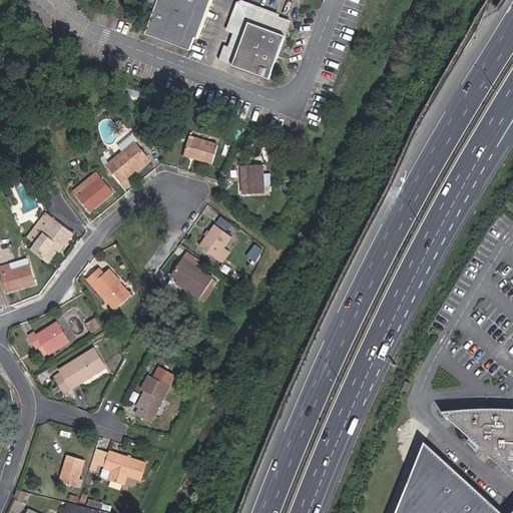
[(144,0),(156,4),(145,34),(189,50),(207,0),(144,0)]
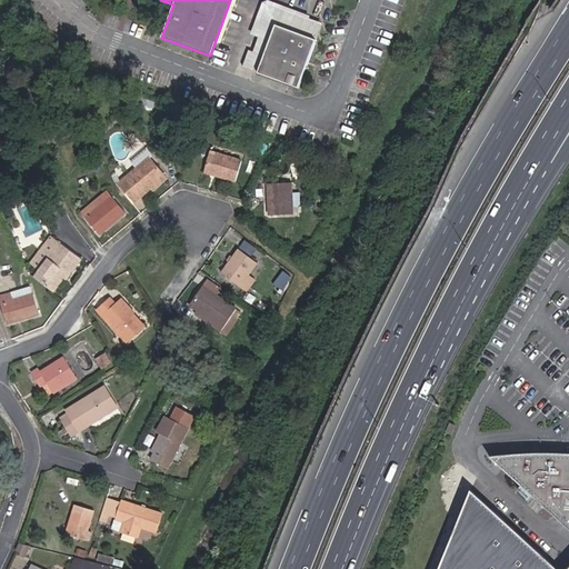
[(317,39),(276,25),(258,72),(299,87),(317,39)]
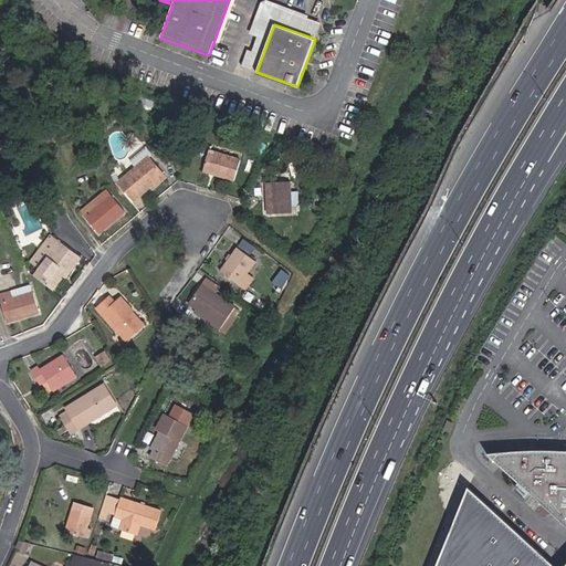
[(18,134),(12,124),(4,128),(11,138),(18,134)]
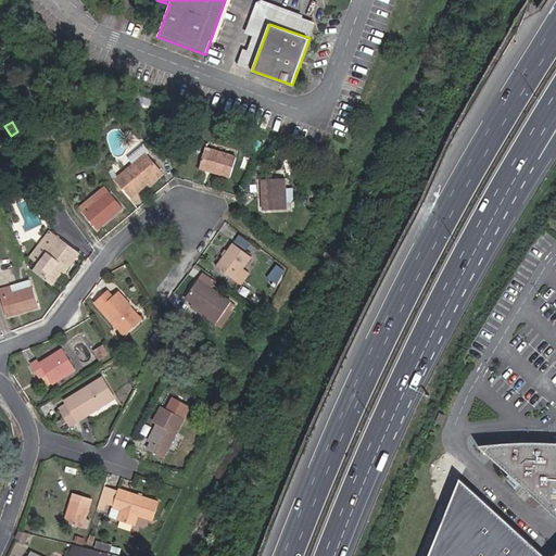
[(209,167),(207,172),(229,178),(236,156),(205,148),(200,165),(209,167)]
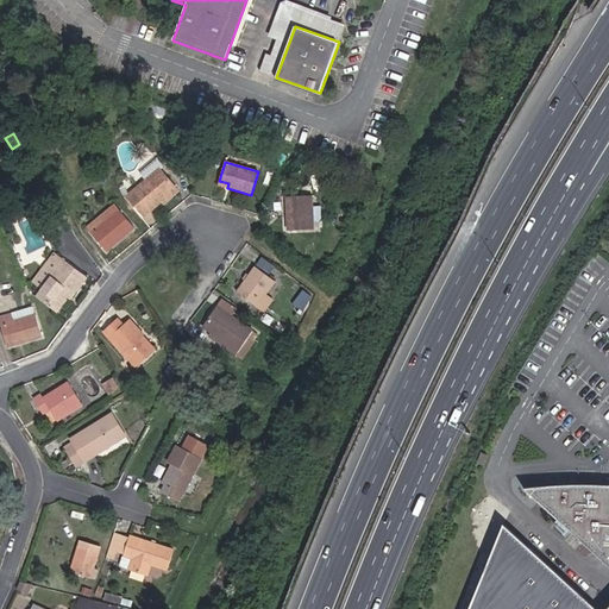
[(159,167),(123,198),(142,219),(161,201),(176,188),(159,167)]
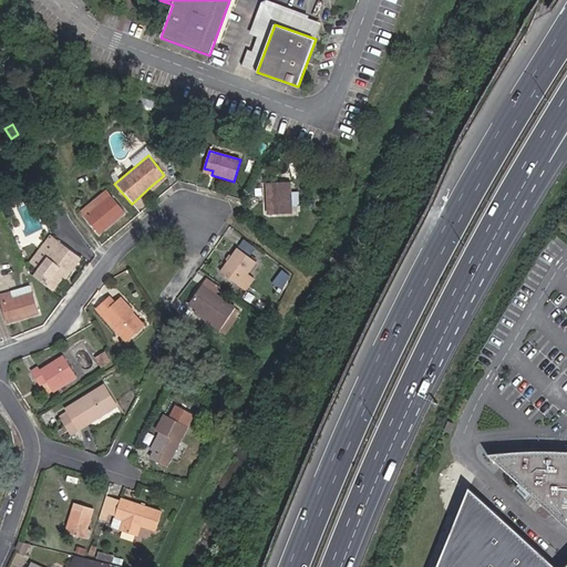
[(166,178),(164,175),(150,187),(153,191),(166,178)]
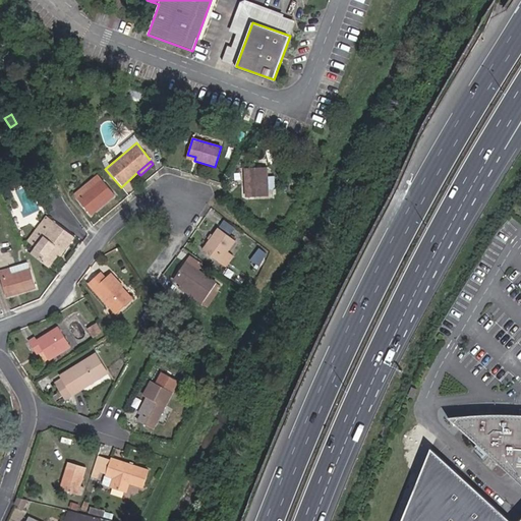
[(267,168),(246,169),(246,197),(268,197),(267,168)]
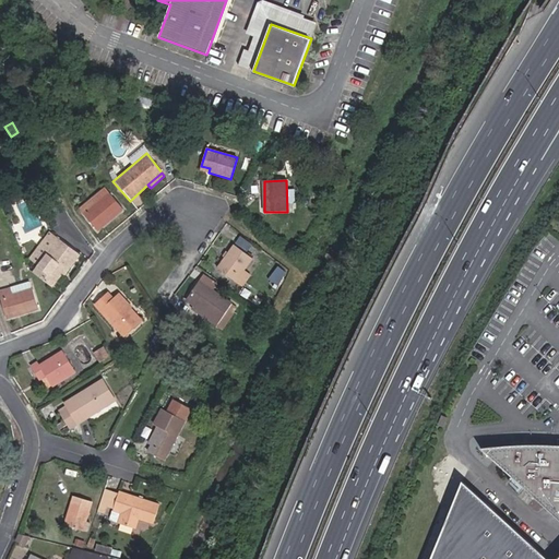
[(81,209),(84,213),(108,193),(105,189),(81,209)]
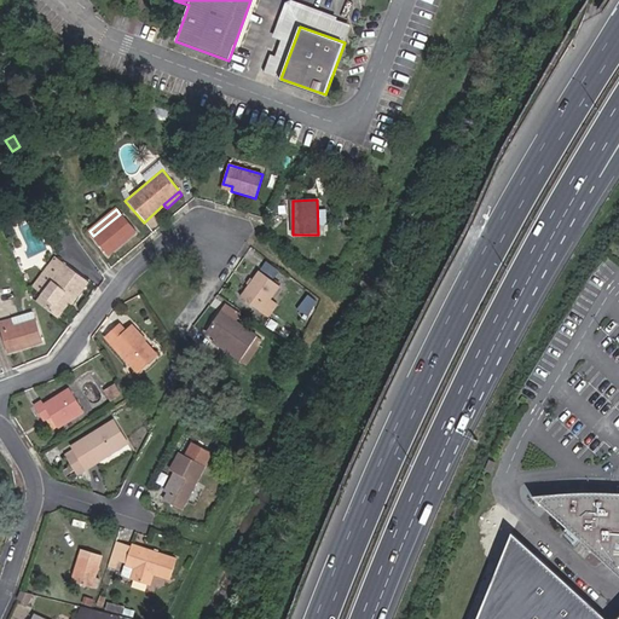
[(97,239),(123,218),(120,214),(93,236),(97,239)]
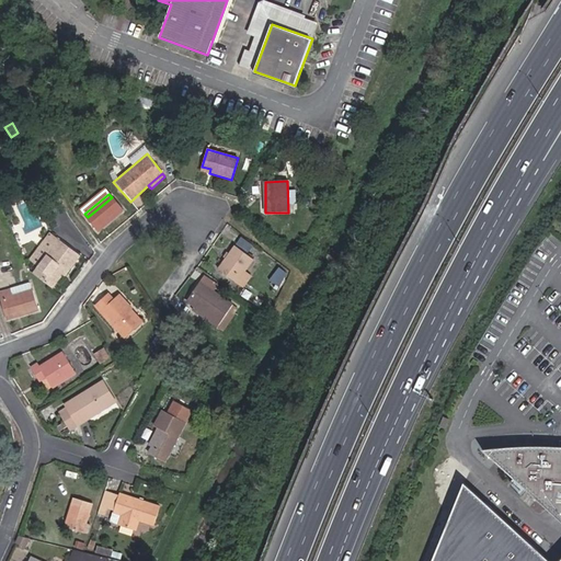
[(88,217),(96,228),(107,220),(109,221),(123,210),(112,197),(88,217)]
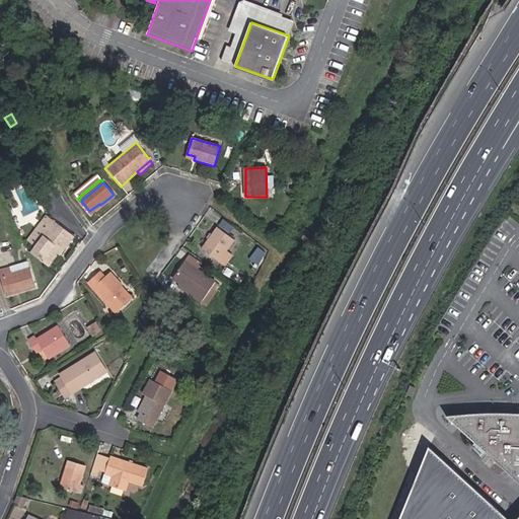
[(30,253),(48,267),(58,252),(60,254),(73,236),(45,216),(28,239),(36,245),(30,253)]
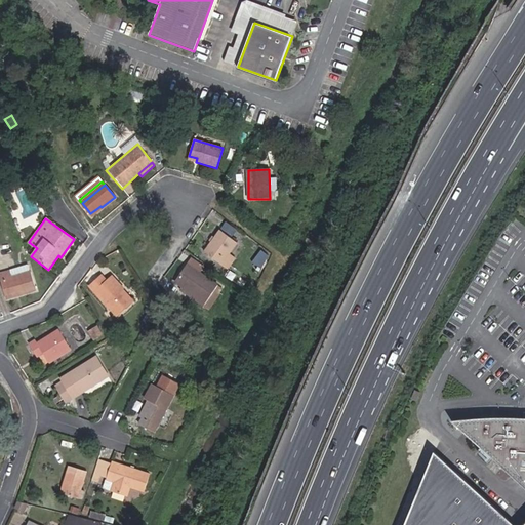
[(220,264),(229,253),(237,242),(220,230),(204,251),(220,264)]
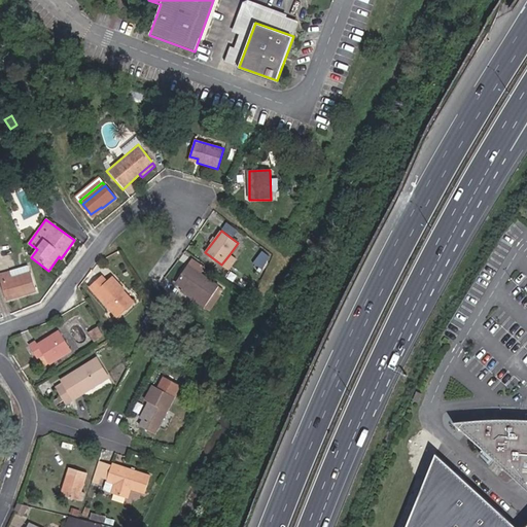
[(230,254),(221,265),(229,270),(237,259),(230,254)]
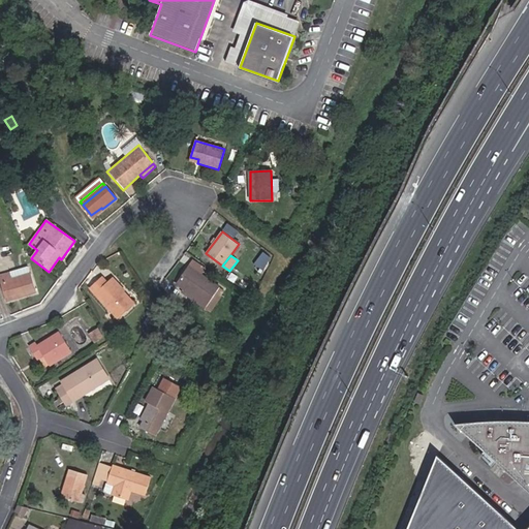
[(189,266),(201,275),(207,269),(193,259),(189,266)]
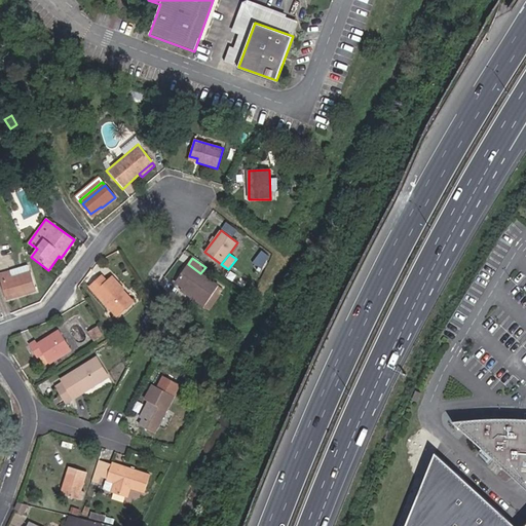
[(215,302),(221,294),(220,293),(223,289),(200,273),(188,264),(176,283),(183,288),(205,303),(209,298),(215,302)]
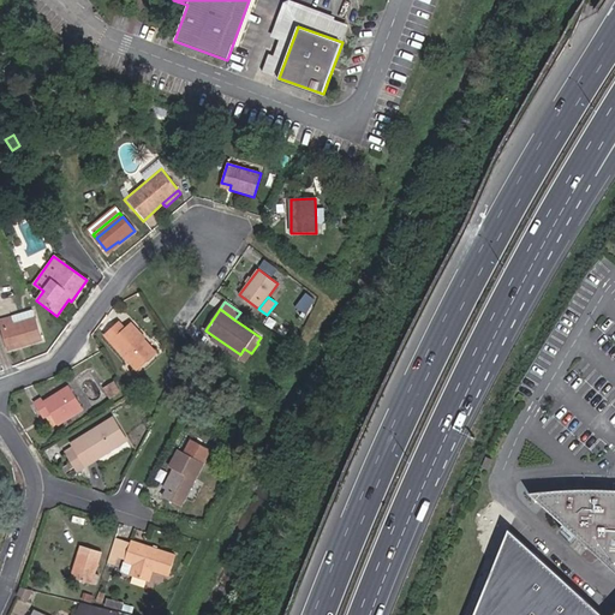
[(12,317),(0,321),(0,324),(6,348),(21,345),(21,346),(41,340),(35,318),(15,324),(12,317)]
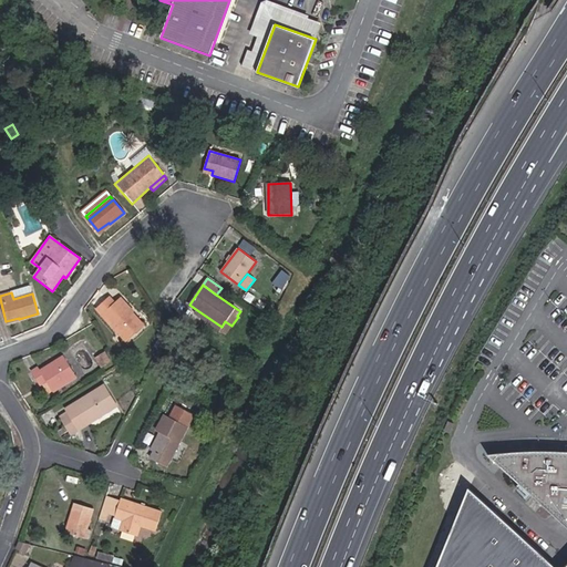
[(126,340),(143,326),(132,313),(134,311),(121,297),(114,302),(110,298),(98,309),(126,340)]
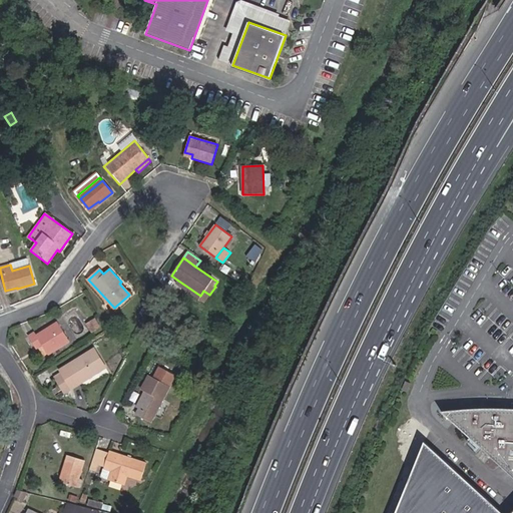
[(209,295),(203,291),(200,296),(178,281),(176,284),(203,303),(209,295)]
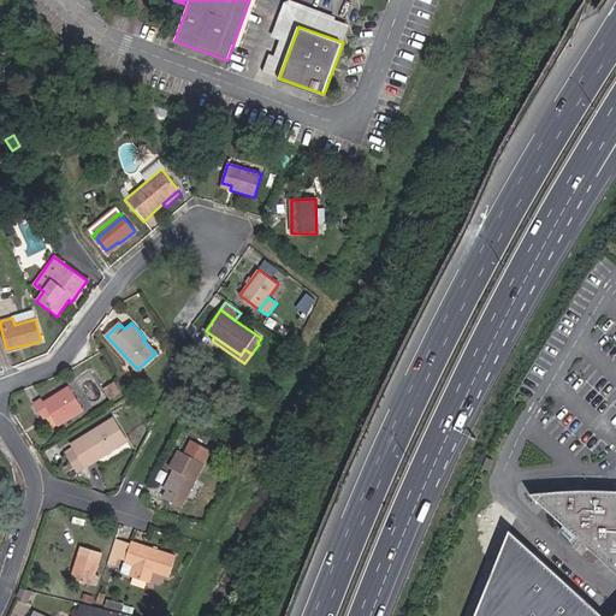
[(175,381),(179,373),(171,368),(166,377),(175,381)]
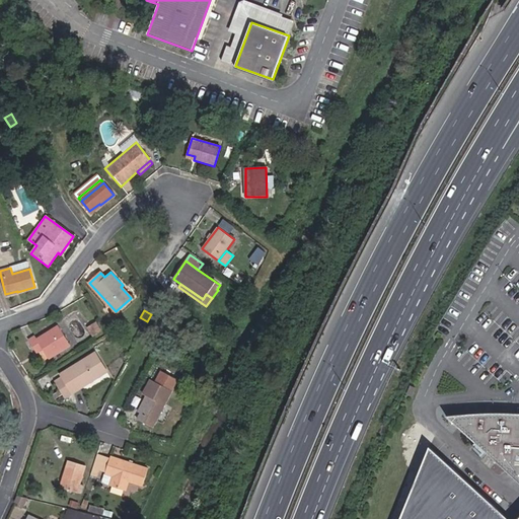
[(95,323),(88,327),(93,336),(100,331),(95,323)]
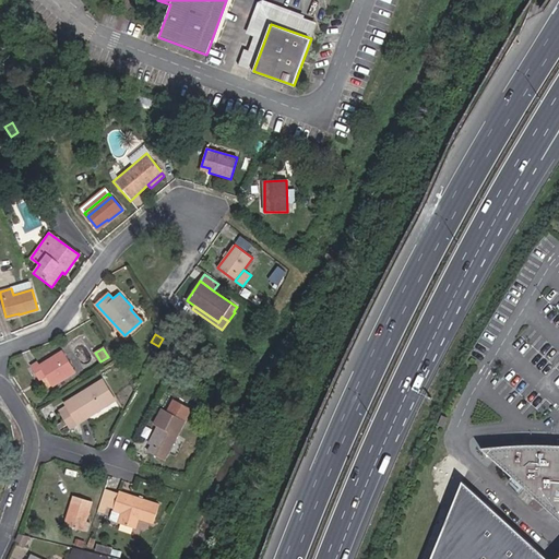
[(52,385),(75,370),(62,351),(39,366),(37,361),(31,366),(40,380),(47,376),(52,384),(52,385)]
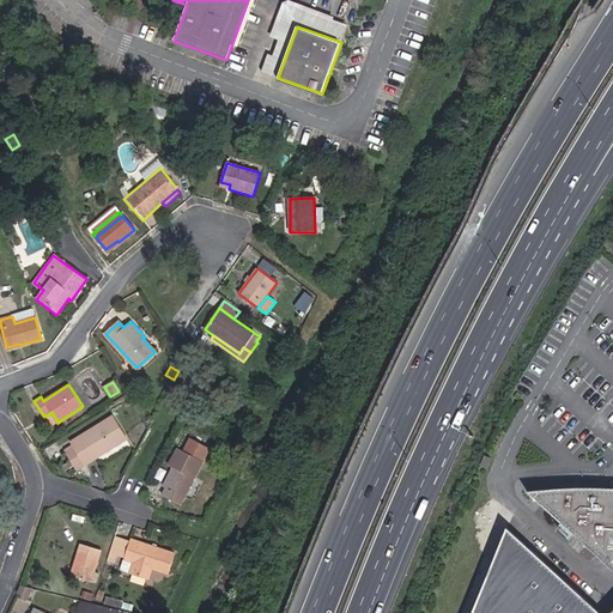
[(52,412),(46,416),(53,425),(58,422),(52,412)]
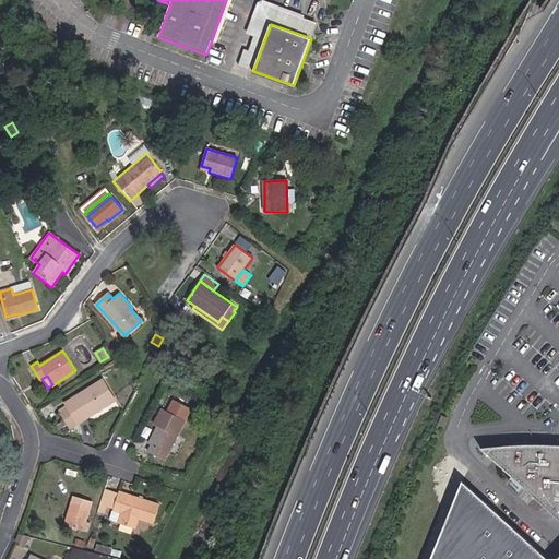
[(115,400),(103,379),(64,403),(67,406),(58,412),(69,428),(115,400)]
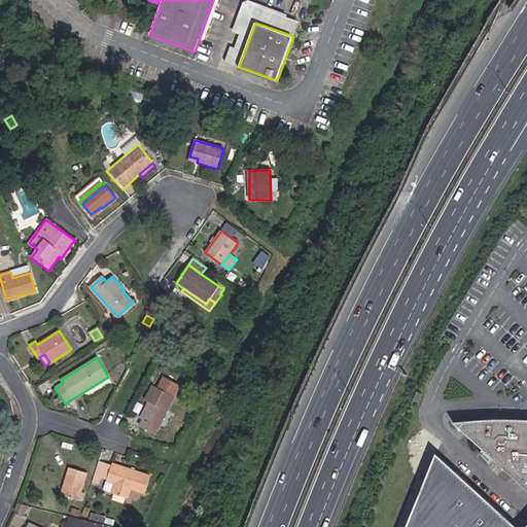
[(151,402),(143,419),(140,425),(154,433),(180,385),(163,376),(157,387),(152,385),(145,399),(147,401),(151,402)]
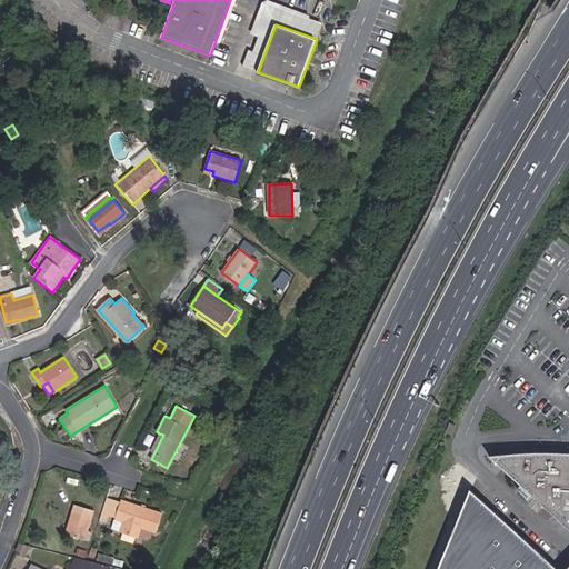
[(150,450),(155,452),(163,435),(159,433),(150,450)]
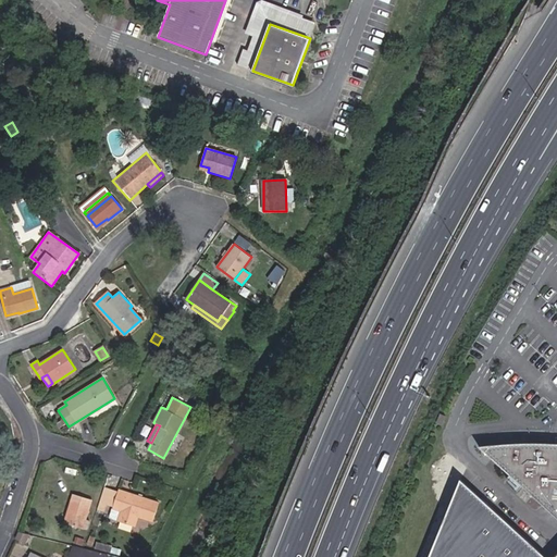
[(521,444),(480,447),(556,518),(556,556),(545,556),(461,479),(430,556),(556,556),(556,437),(554,437),(554,444),(521,444)]
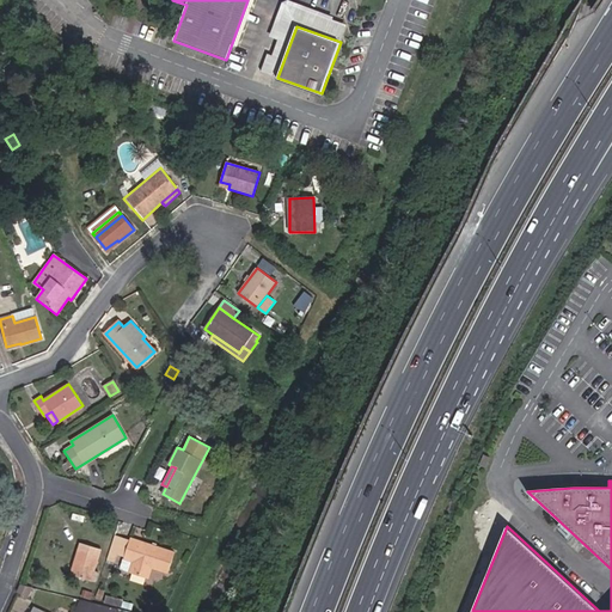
[(126,558),(132,540),(114,536),(108,552),(126,558)]
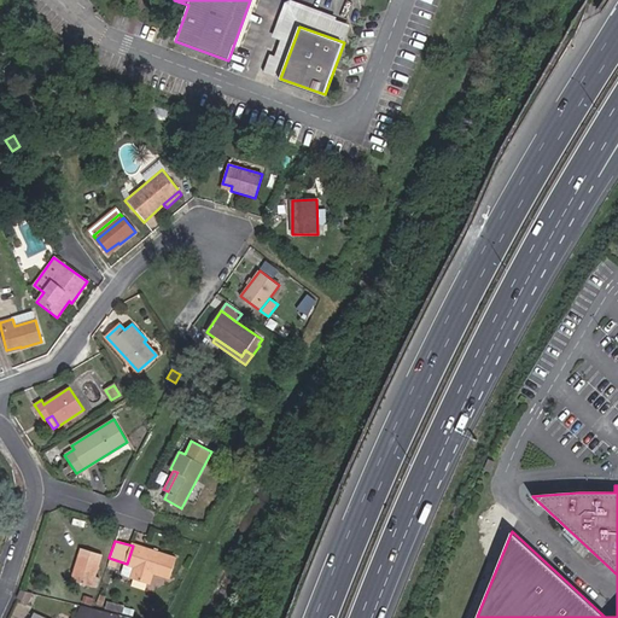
[(175,558),(133,546),(127,564),(134,566),(130,577),(149,582),(152,572),(169,577),(175,558)]
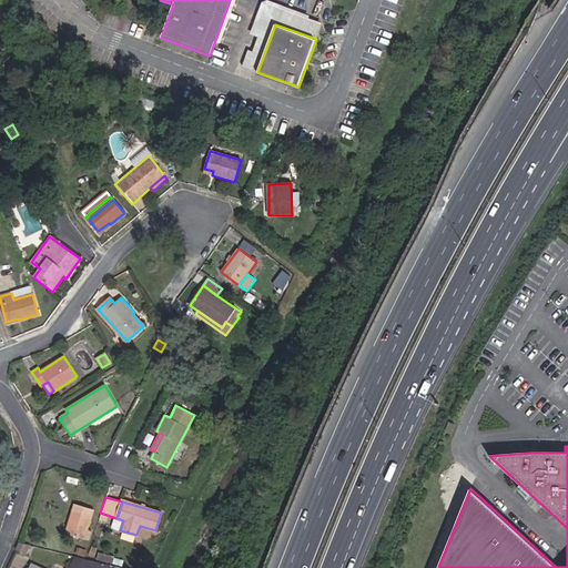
[(92,510),(74,505),(66,533),(83,538),(87,530),(92,510)]
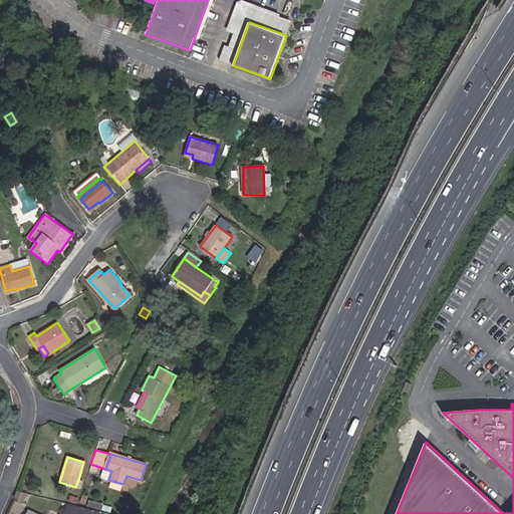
[(102,478),(108,480),(111,471),(105,469),(102,478)]
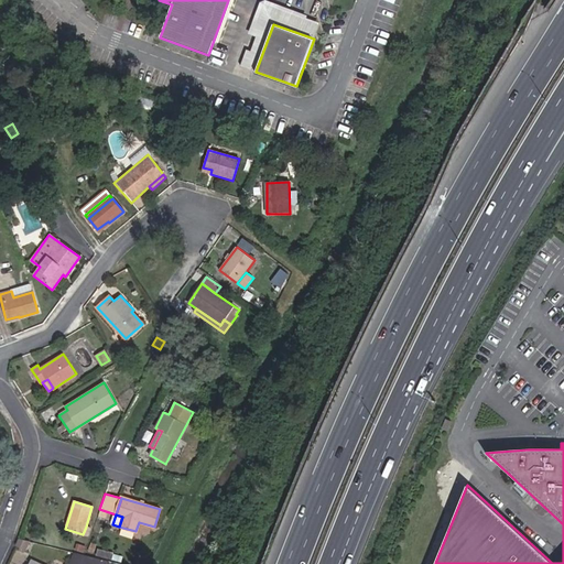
[(29,541),(19,539),(17,545),(24,550),(29,541)]
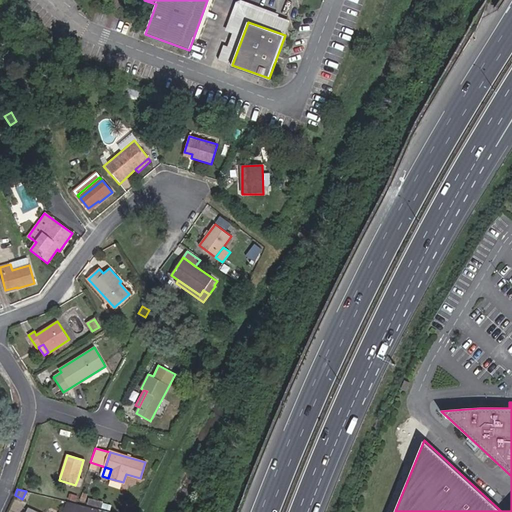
[(90,511),(92,507),(67,500),(63,511),(90,511)]
